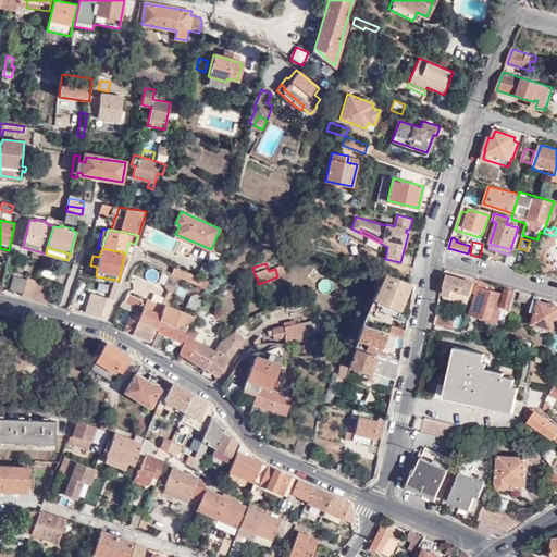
[(171,273),(180,277),(186,280),(189,272),(174,265),(171,273)]
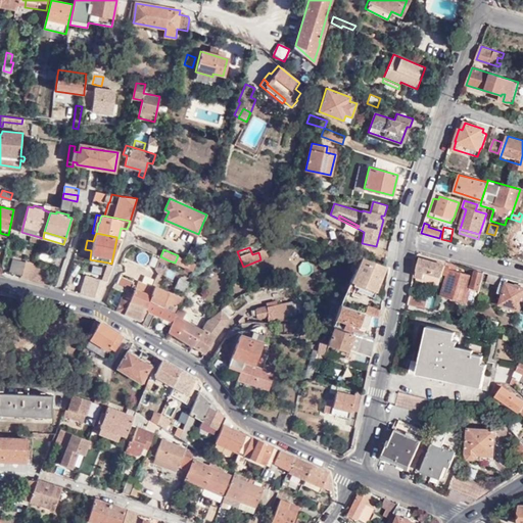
[(420,257),(445,266),(445,262),(419,253),(416,255),(415,256),(420,257)]
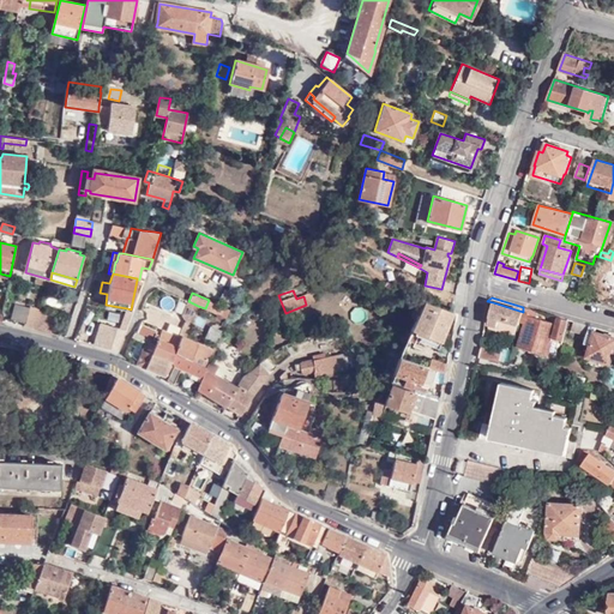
[(220,315),(223,307),(209,300),(205,308),(220,315)]
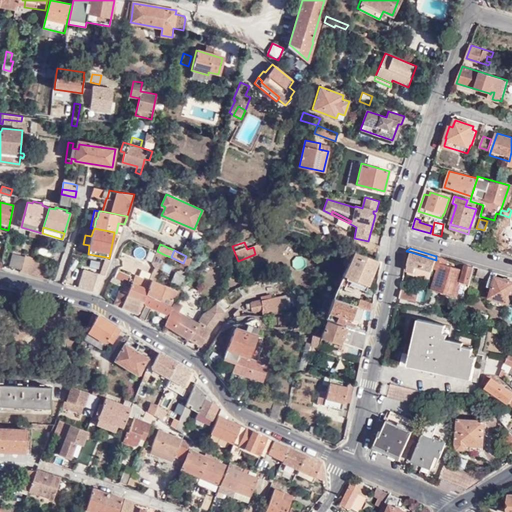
[(172,305),(178,292),(155,281),(165,255),(157,251),(156,251),(151,262),(156,267),(150,280),(136,275),(133,284),(129,282),(132,276),(119,271),(116,277),(115,277),(111,281),(122,286),(115,305),(139,313),(146,294),(172,305)]
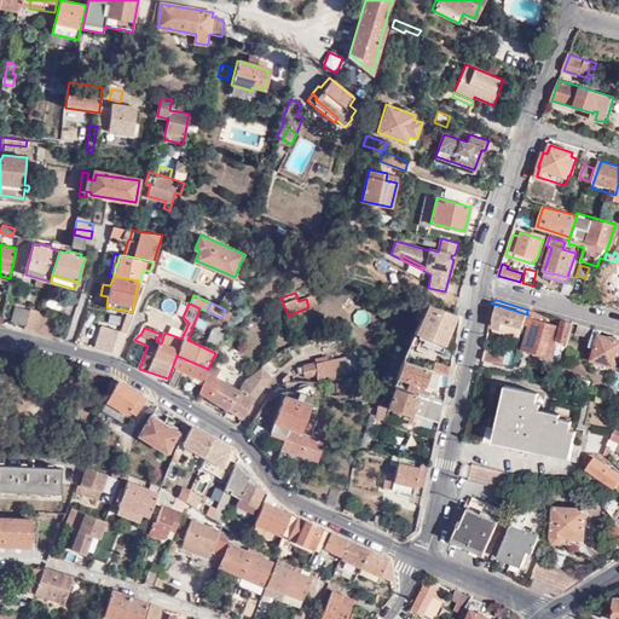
[(446,345),(457,316),(455,314),(429,305),(416,333),(424,336),(446,345)]
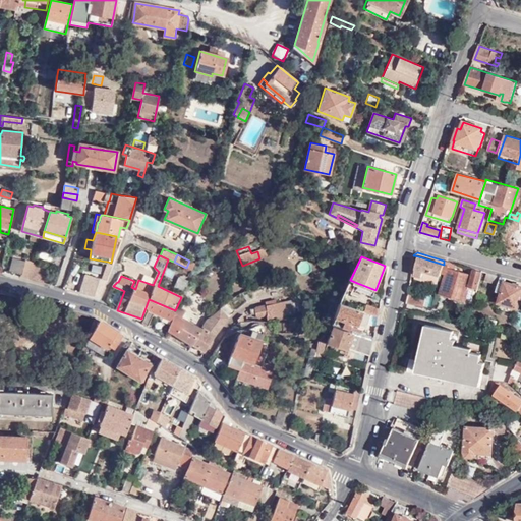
[(441,276),(441,273),(444,265),(418,256),(415,268),(415,269),(414,273),(415,276),(420,277),(422,275),(423,271),(441,276)]
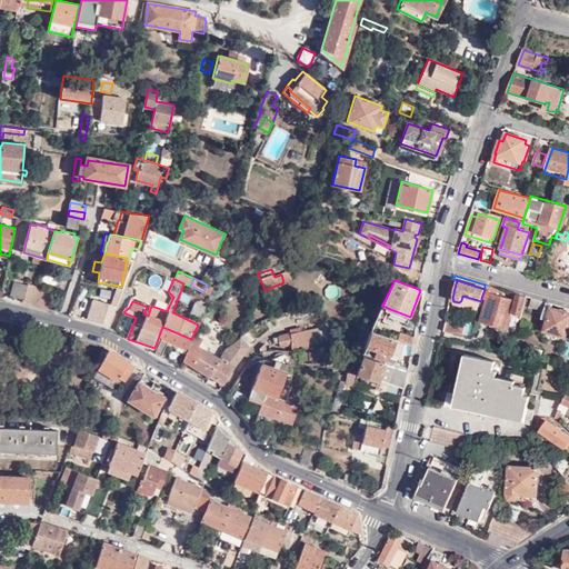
[(25,299),(29,285),(16,281),(11,296),(25,299)]
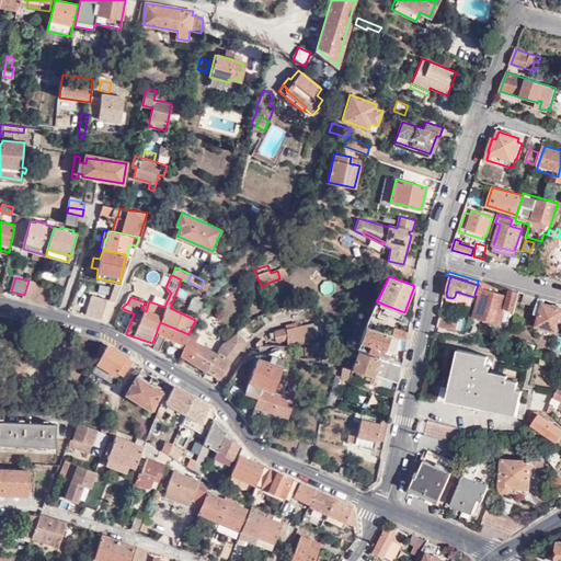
[(334,290),(332,279),(321,281),(322,293),(334,290)]
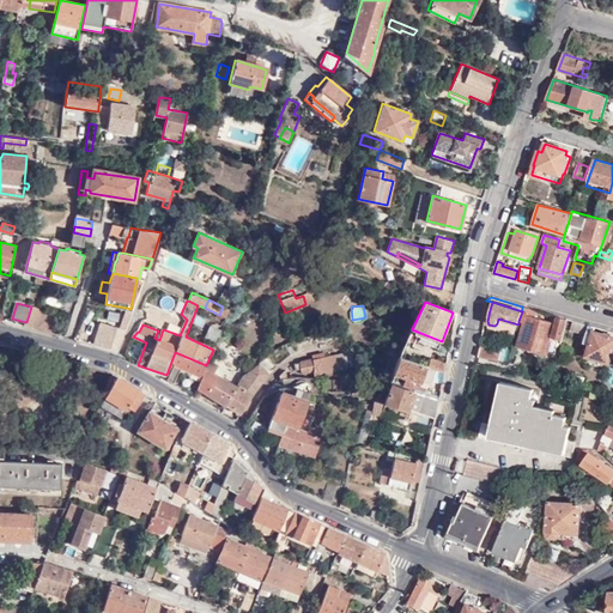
[(25,326),(35,328),(40,309),(31,307),(26,322),(25,326)]
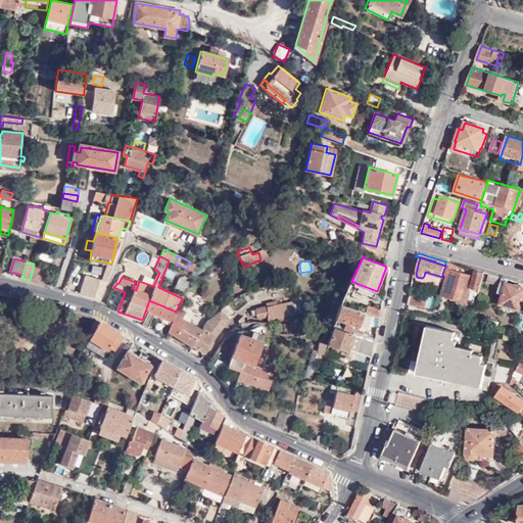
[(30,280),(44,284),(48,268),(35,263),(34,264),(30,280)]
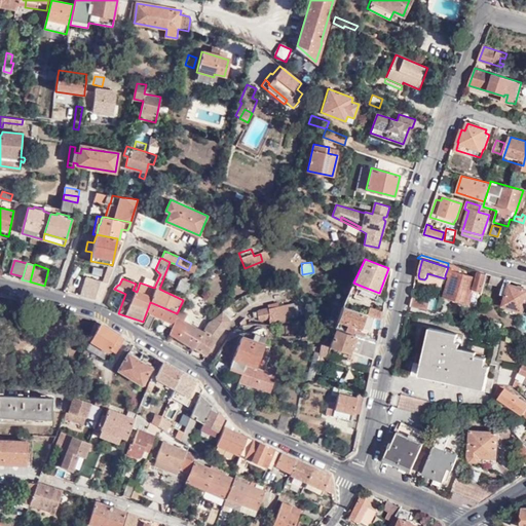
[(91,278),(108,283),(114,266),(112,265),(109,264),(105,277),(92,274),(91,278)]
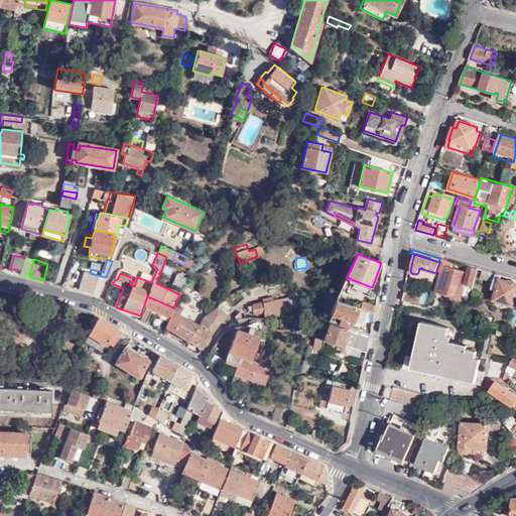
[(473,286),(477,273),(477,268),(469,266),(468,269),(466,268),(465,271),(447,266),(448,264),(439,262),(436,270),(442,272),(436,292),(460,299),(465,284),(473,286)]
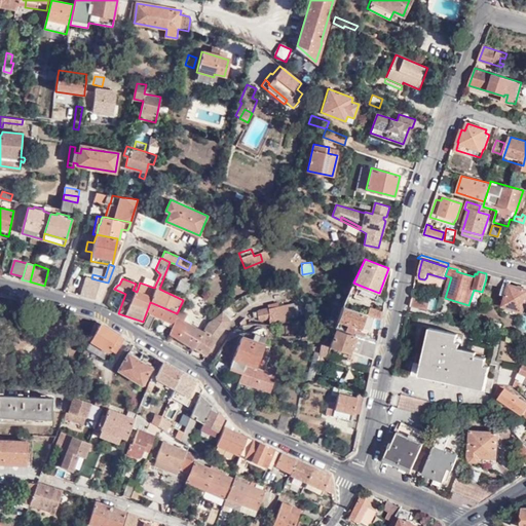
[(442,288),(445,278),(427,273),(426,277),(424,279),(419,278),(419,282),(442,288)]
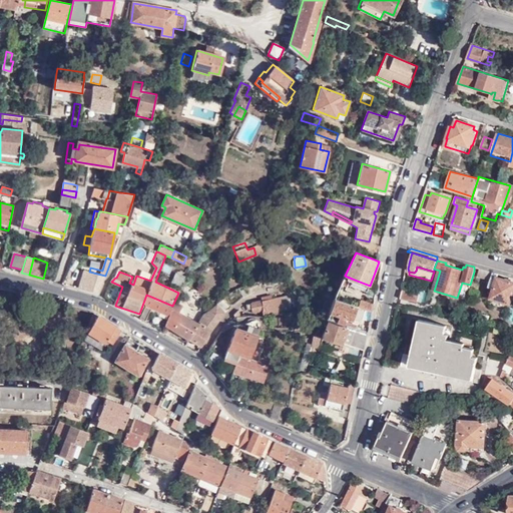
[(490,281),(493,272),(491,272),(480,269),(477,277),(490,281)]
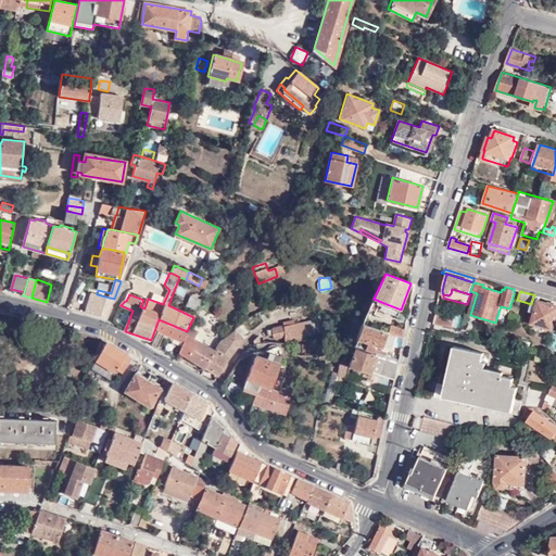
[(196,313),(201,298),(190,293),(185,308),(196,313)]
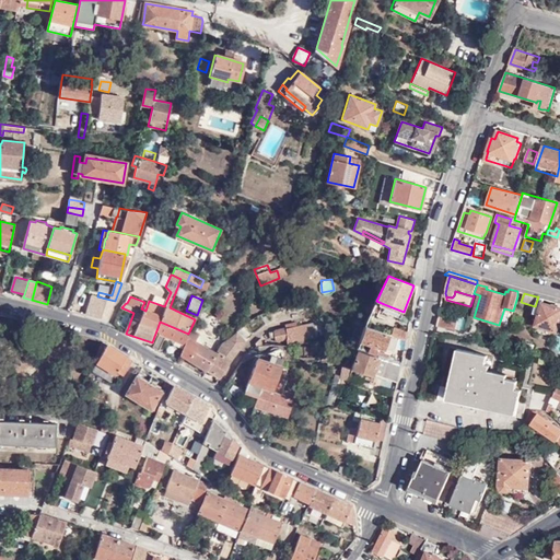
[(86,314),(108,319),(115,301),(97,296),(94,307),(88,306),(86,314)]
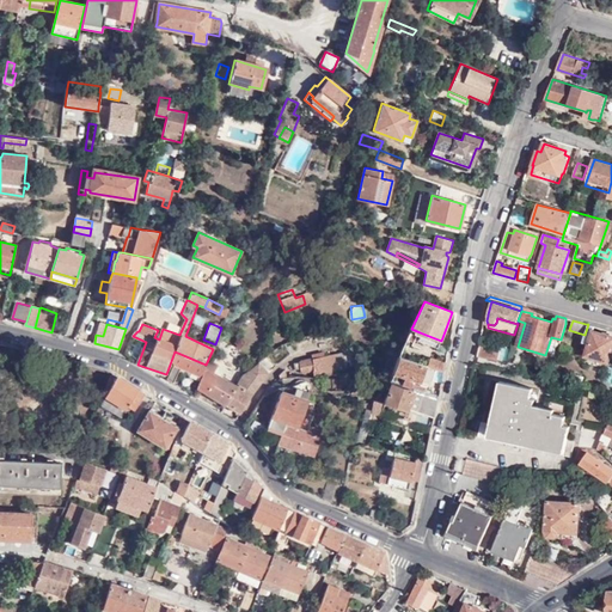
[(611,348),(611,330),(610,330),(609,330),(607,332),(603,331),(603,334),(593,331),(594,326),(588,324),(585,335),(583,342),(589,343),(586,355),(609,361),(611,348)]
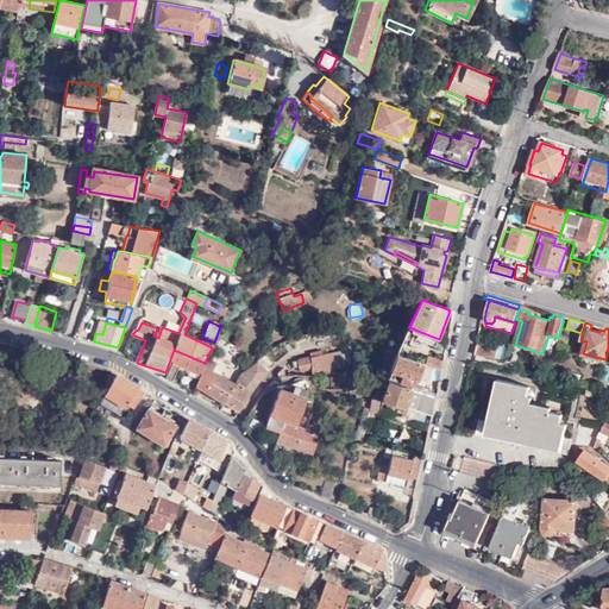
[(434,349),(439,339),(418,331),(415,340),(434,349)]
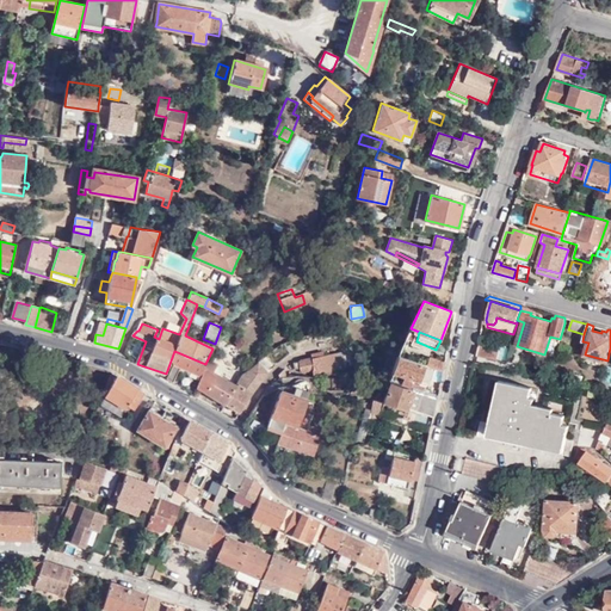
[(476,356),(497,360),(499,351),(477,346),(476,356)]
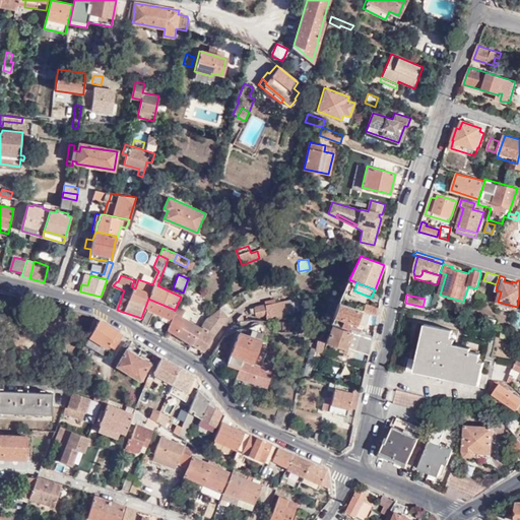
[(176,310),(175,310),(148,299),(141,318),(144,319),(142,322),(147,325),(152,312),(172,321),(176,310)]
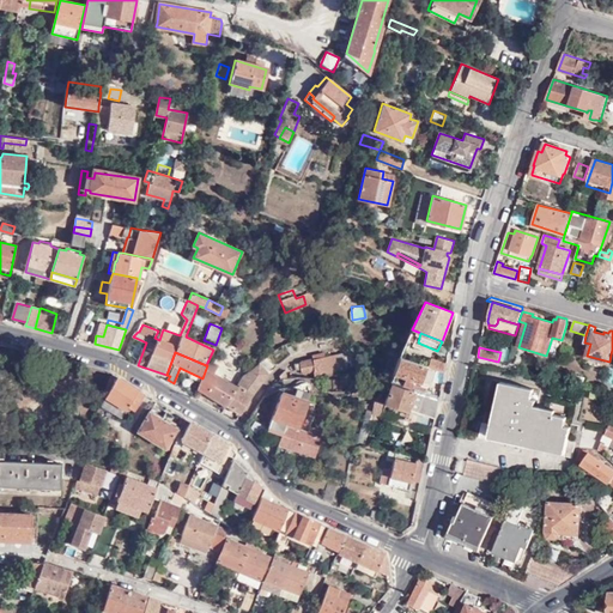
[(305,376),(317,374),(326,372),(327,378),(353,374),(349,353),(304,360),(304,362),(298,363),(299,369),(304,368),(305,376)]
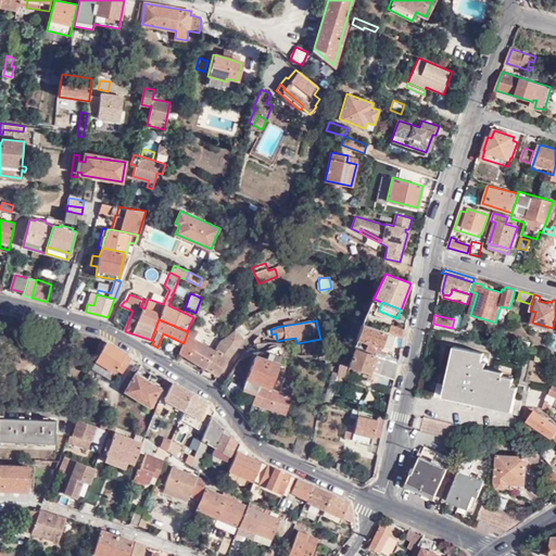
[(391,324),(388,332),(401,337),(402,328),(391,324)]
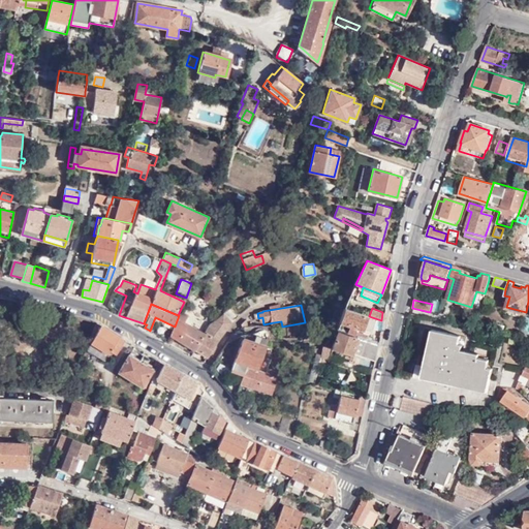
[(365,331),(366,325),(363,324),(366,316),(344,309),(337,330),(353,334),(354,328),(365,331)]
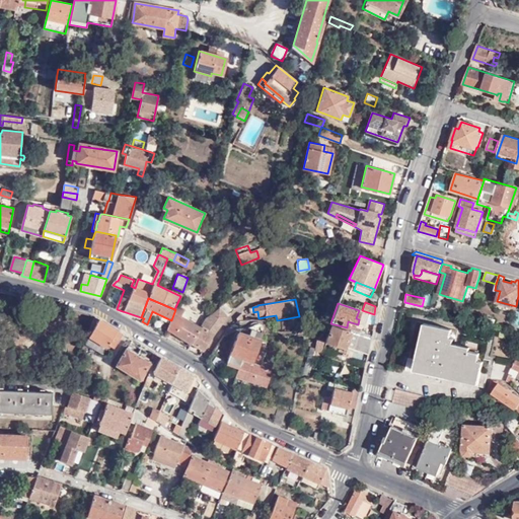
[(176,306),(175,309),(171,320),(168,329),(193,344),(202,329),(200,328),(180,316),(184,310),(176,306)]
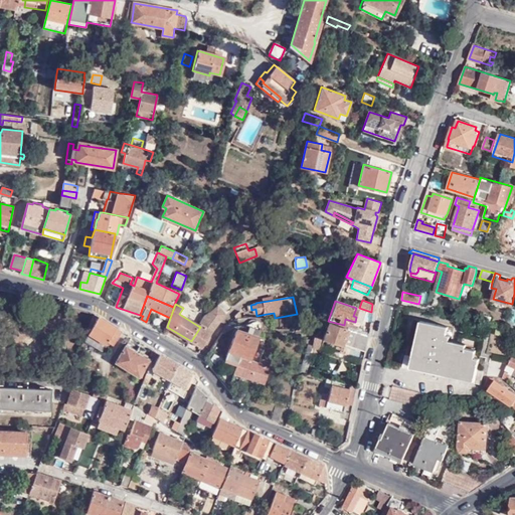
[(216,307),(210,311),(222,318),(225,313),(216,307)]
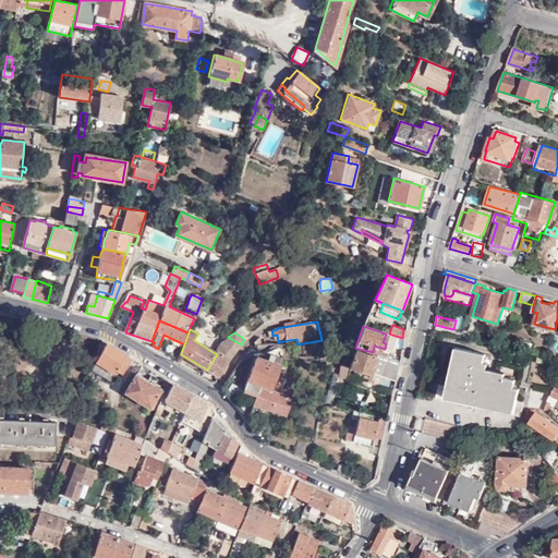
[(222,341),(215,353),(217,354),(207,370),(219,377),(231,359),(241,344),(228,337),(222,341)]
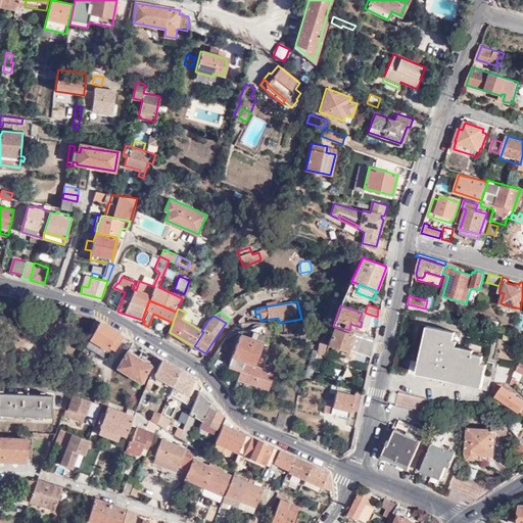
[(113,350),(122,335),(112,329),(95,319),(88,339),(89,339),(87,345),(103,355),(108,347),(113,350)]
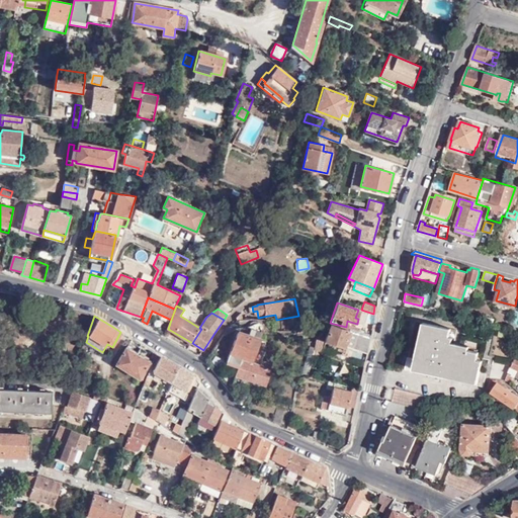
[(346,343),(350,329),(346,327),(330,323),(317,339),(343,347),(347,347),(348,344),(346,343)]
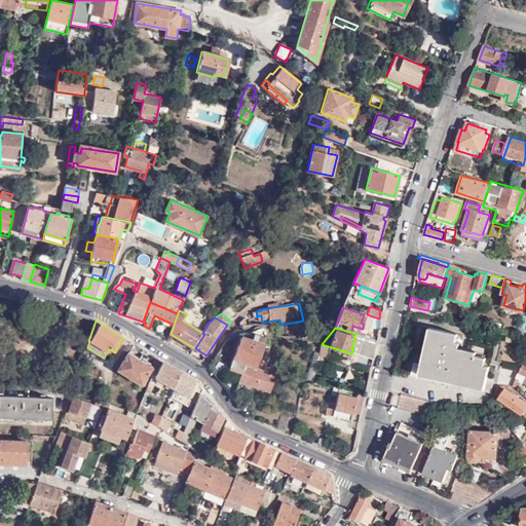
[(486,357),(476,354),(454,350),(455,341),(457,332),(434,329),(426,365),(413,363),(411,376),(492,392),(494,378),(487,377),(490,365),(484,364),(486,357)]
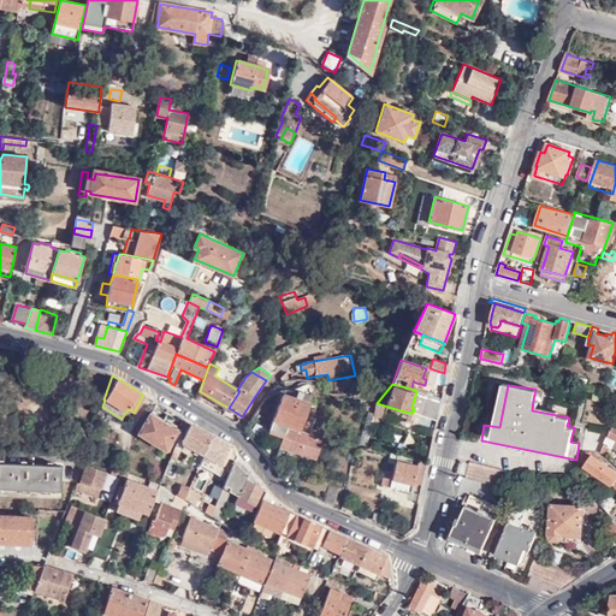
[(298,455),(314,461),(321,443),(304,437),(306,436),(298,433),(308,407),(307,406),(309,400),(308,395),(297,391),(294,397),(301,401),(300,403),(282,396),(268,431),(279,436),(280,431),(284,432),(278,449),(297,456),(298,455)]
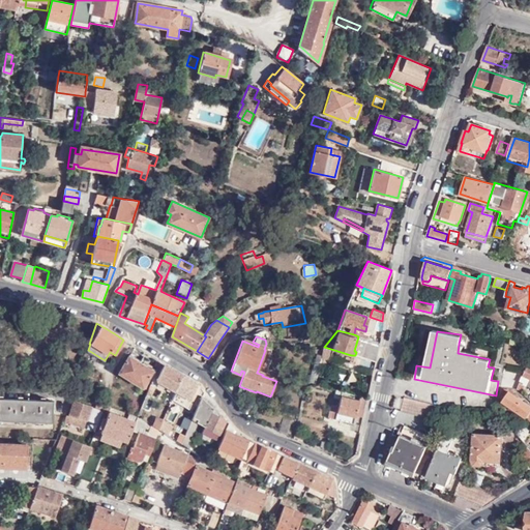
[(365,341),(360,356),(376,360),(379,345),(365,341)]
